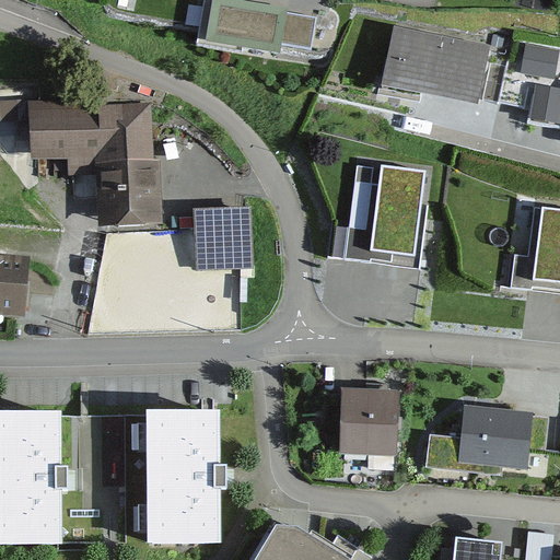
[(328,22),(207,0),(205,0),(196,54),(318,76),(328,22)]
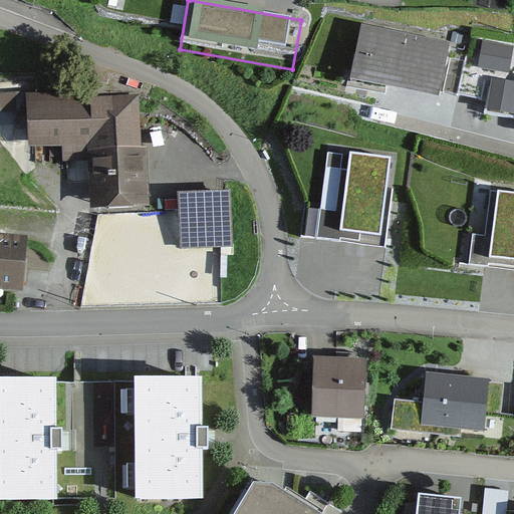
[(451,49),(364,32),(354,85),(440,102),(451,49)]
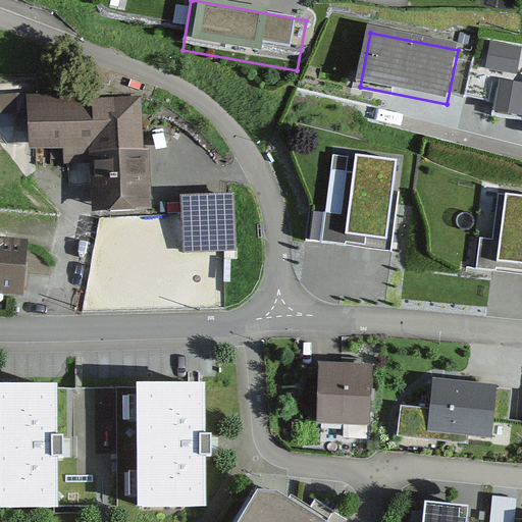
[(142,99),(27,104),(29,154),(93,151),(95,211),(147,209),(142,99)]
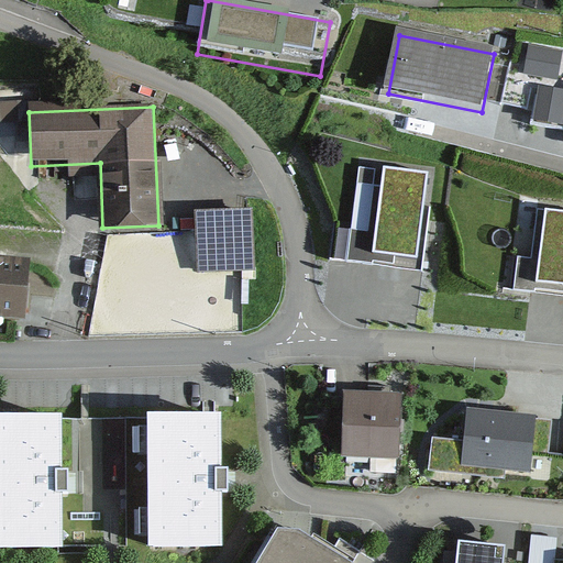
[(433,176),(384,169),(371,255),(420,263),(433,176)]
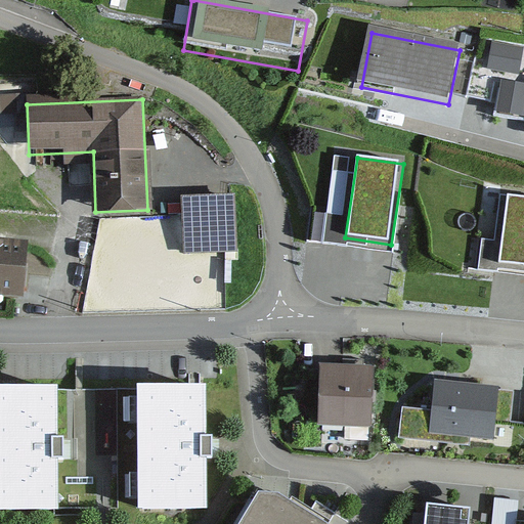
[(523,191),(507,189),(494,273),(523,277),(523,191)]
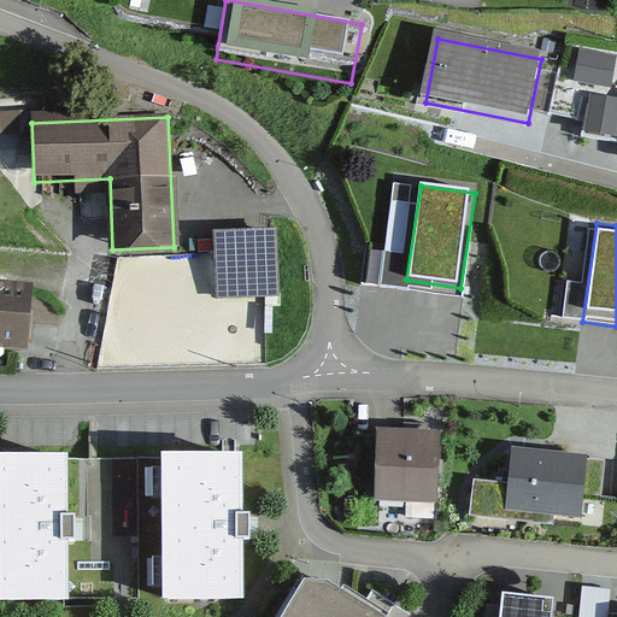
[(276,238),(216,239),(216,298),(276,297),(276,238)]
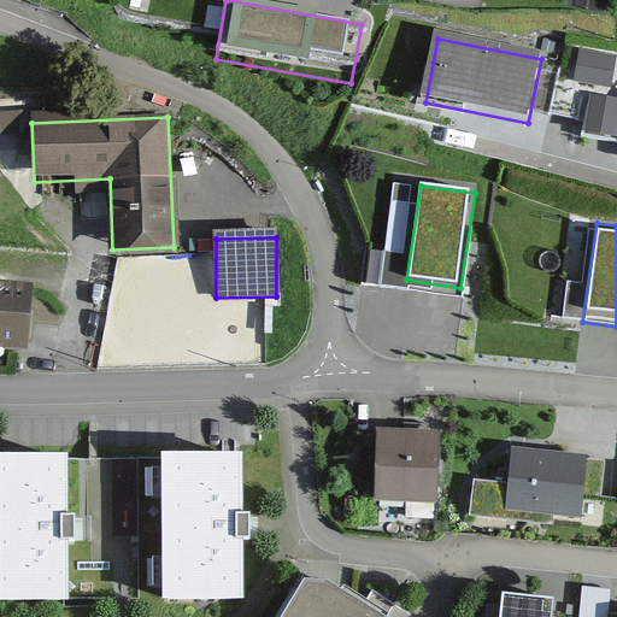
[(0,354),(27,357),(31,300),(0,298),(0,354)]
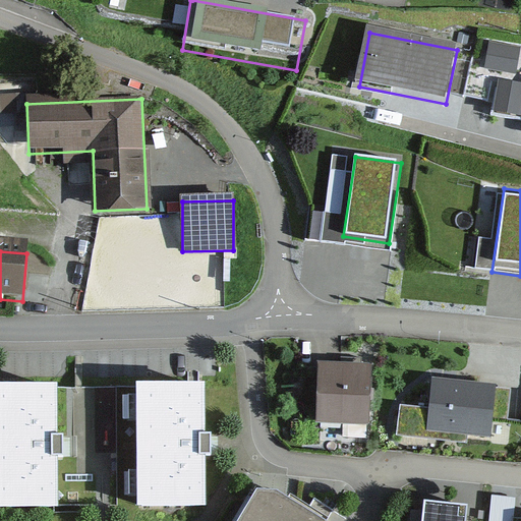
[(373,371),(321,371),(320,429),(372,430),(373,371)]
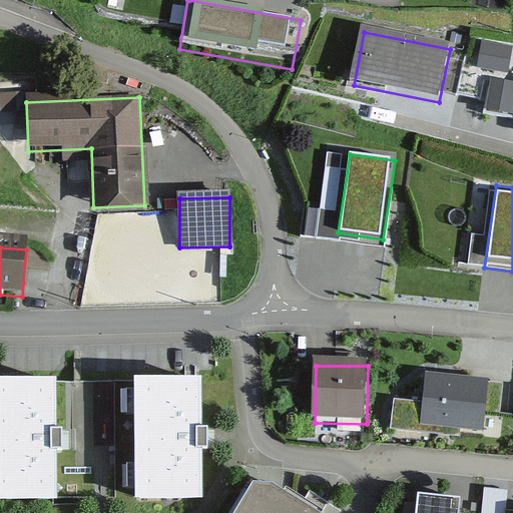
[(53,375),(0,376),(0,501),(56,500),(53,375)]
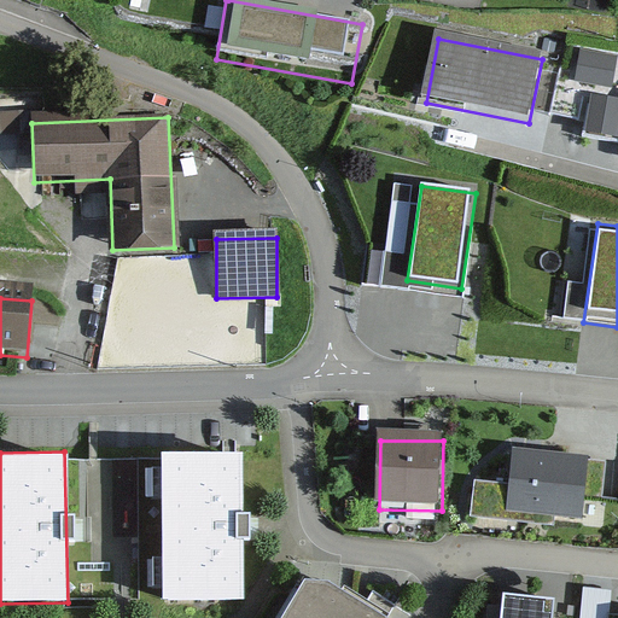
[(242,453),(161,454),(163,600),(244,599),(242,453)]
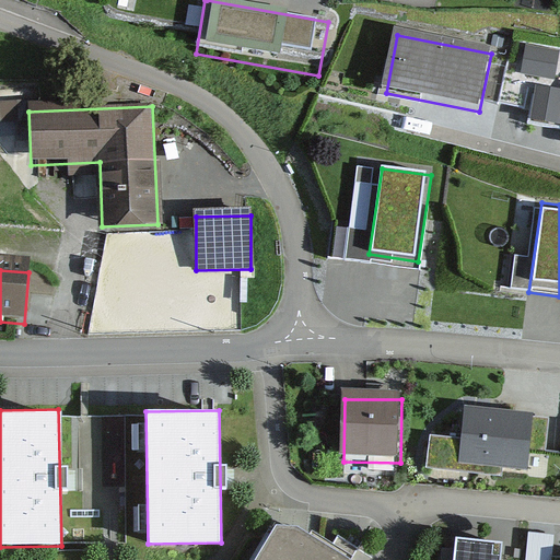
[(534,416),(467,410),(463,467),(529,471),(534,416)]
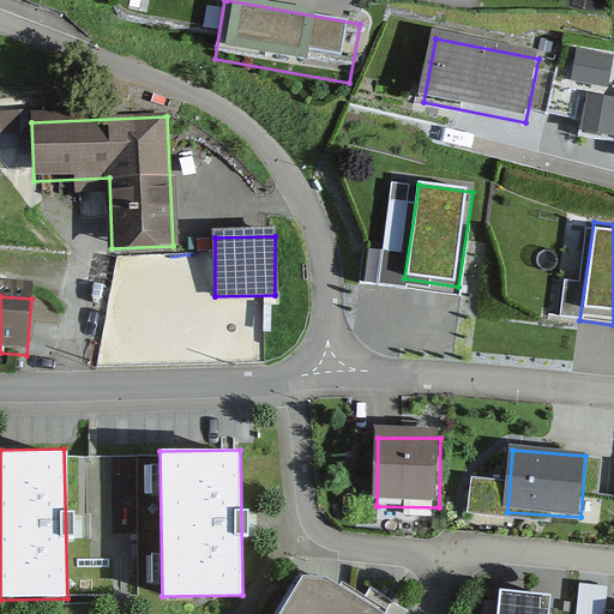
[(374,613),(304,573),(281,613),(374,613)]
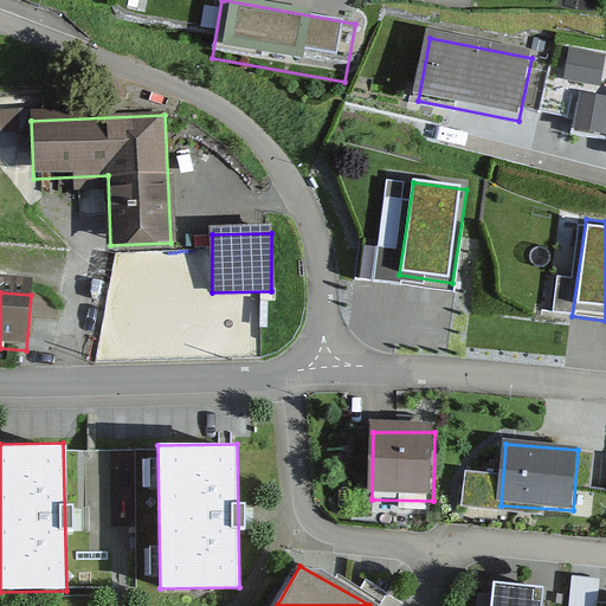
[(574,605),(600,605),(601,577),(575,577),(574,605)]
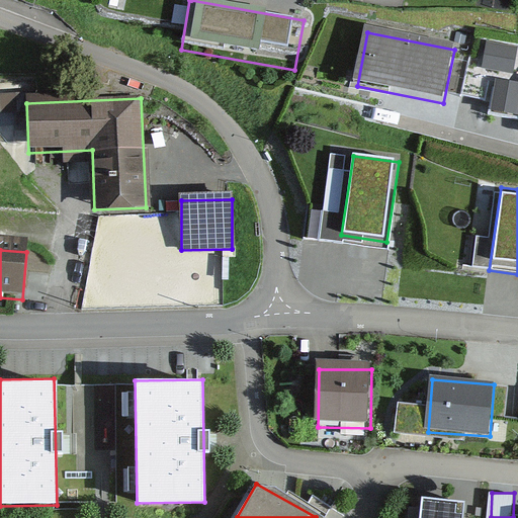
[(459,517),(460,509),(421,507),(420,517),(459,517)]
